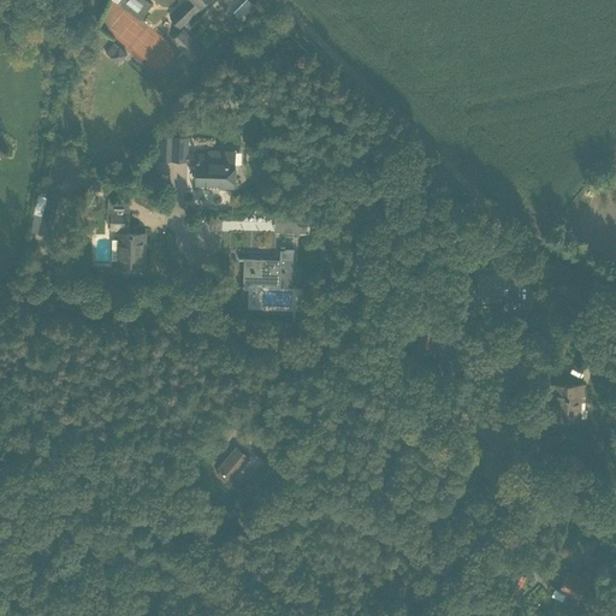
[(144,0),(113,0),(141,21),(152,5),(144,0)]
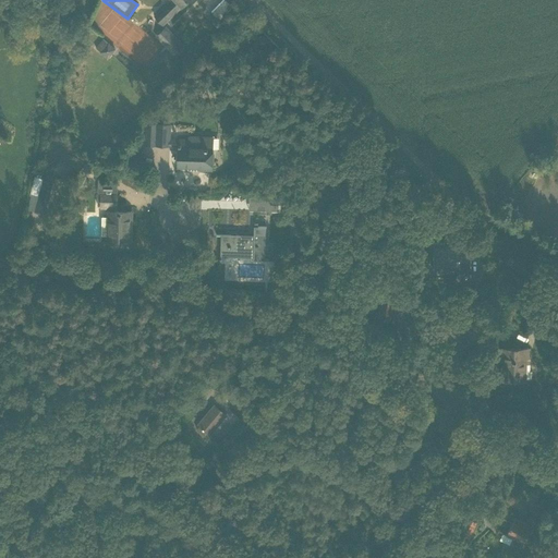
[(162,25),(187,0),(170,0),(155,16),(162,25)]
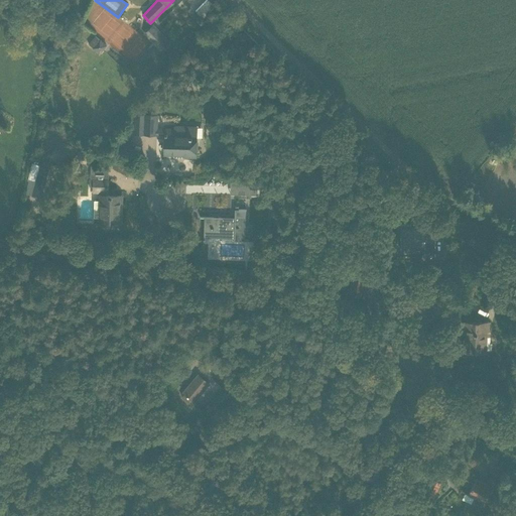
[(161,50),(169,42),(152,25),(144,33),(161,50)]
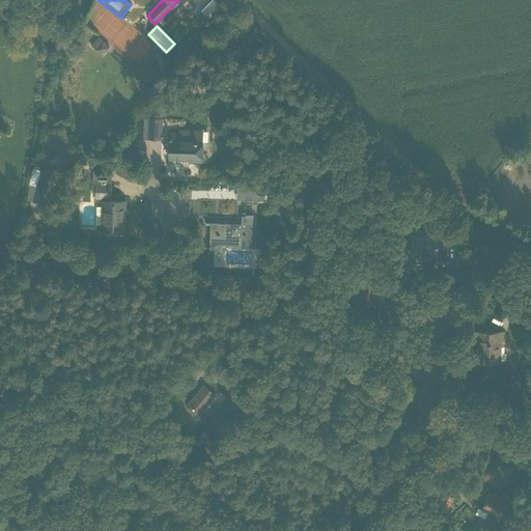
[(103,55),(110,47),(98,36),(90,46),(92,47),(102,55),(103,55)]
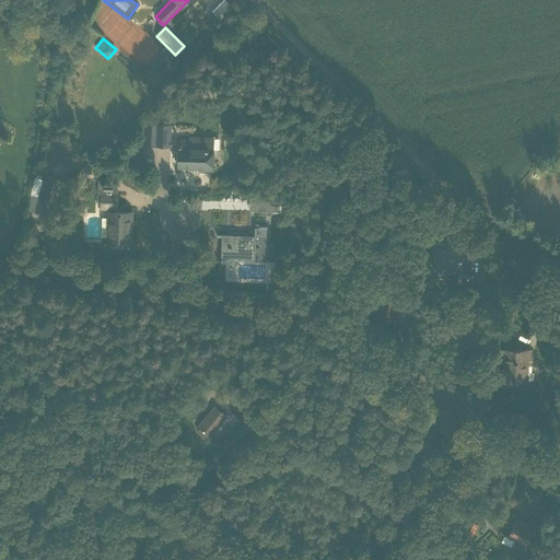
[(158,126),(156,146),(170,146),(178,146),(178,147),(179,147),(178,166),(189,166),(199,167),(199,170),(212,170),(212,163),(213,163),(214,154),(212,154),(212,150),(213,139),(189,138),(189,140),(170,140),(171,126),(171,125),(158,125),(158,126)]
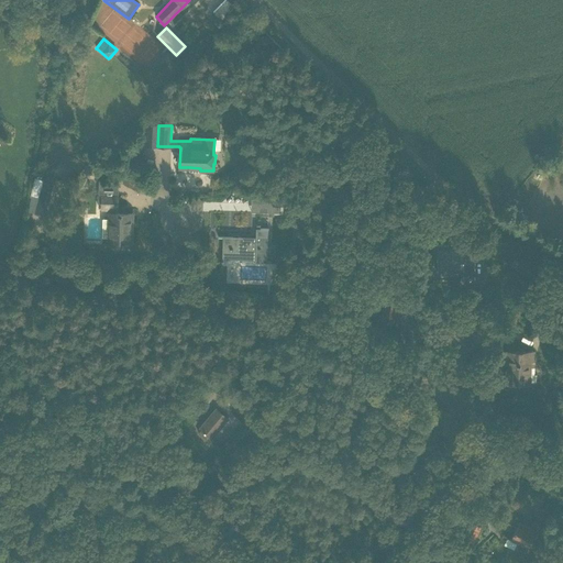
[(35,178),(26,212),(50,218),(57,185),(35,178)]
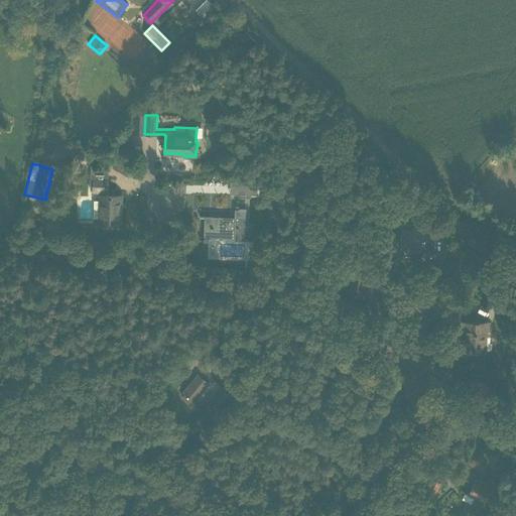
[(107,191),(108,179),(91,179),(90,189),(93,189),(93,190),(101,190),(101,196),(101,201),(95,201),(94,217),(100,217),(100,223),(113,224),(113,225),(114,225),(114,222),(120,222),(121,197),(106,196),(107,191)]
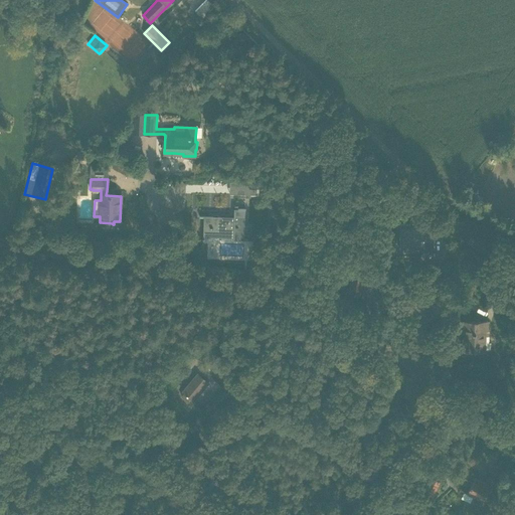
[(250,189),(250,182),(234,182),(233,194),(246,194),(246,188),(250,189)]
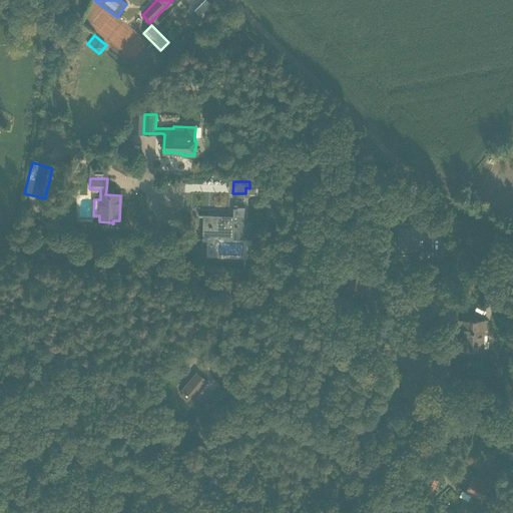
[(236,207),(237,206),(233,206),(233,216),(198,215),(198,216),(204,216),(203,239),(204,234),(220,235),(220,233),(232,234),(232,238),(243,238),(244,208),(236,207)]
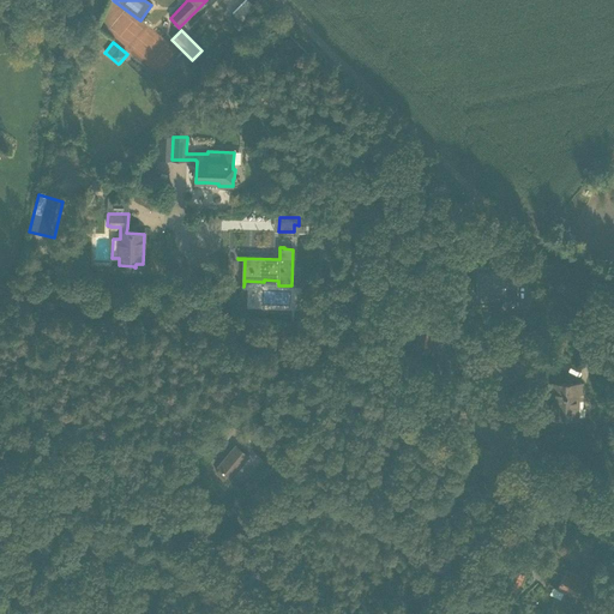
[(583,409),(583,384),(553,384),(553,392),(558,393),(557,404),(553,404),(552,405),(553,405),(553,408),(552,408),(552,420),(558,420),(558,417),(578,417),(578,415),(575,415),(575,409),(583,409)]
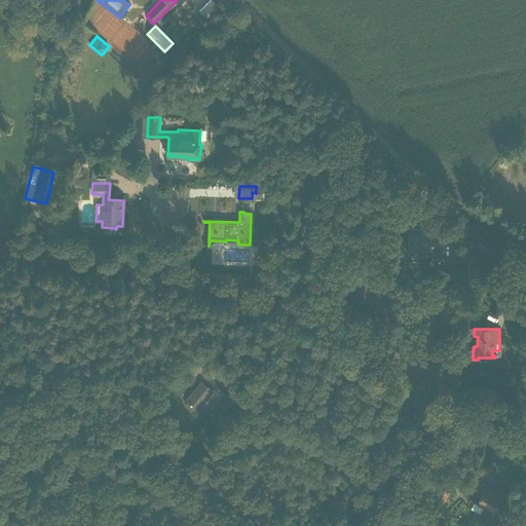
[(197,409),(214,390),(202,381),(186,400),(188,402),(185,405),(191,410),(194,407),(197,409)]
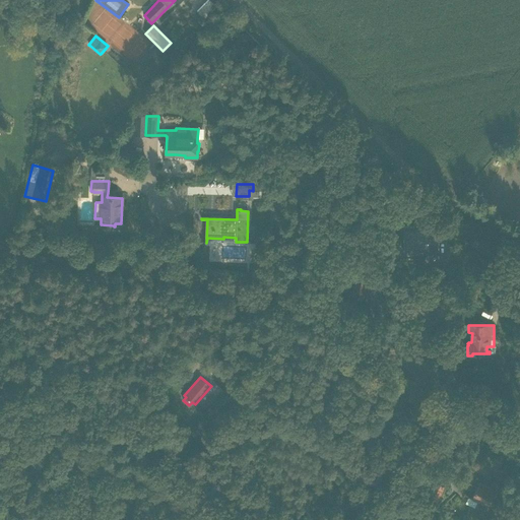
[(485,510),(496,490),(479,482),(471,499),(477,502),(476,506),(485,510)]
